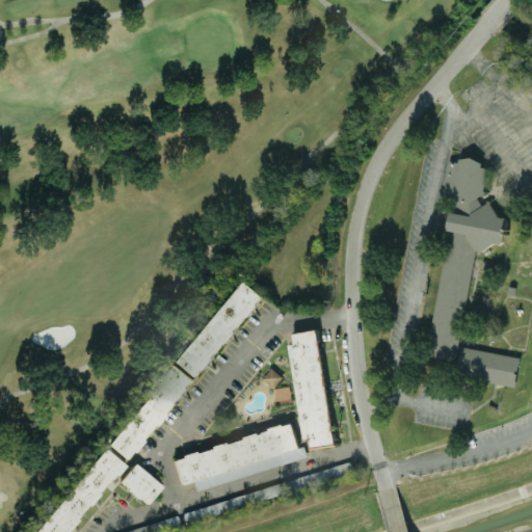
[(433,358),(461,360),(469,251),(478,253),(496,242),(504,243),(505,228),(504,225),(504,216),(499,216),(489,201),(482,204),(478,196),(485,192),(487,167),(484,166),(479,159),(462,157),(457,161),(447,160),(446,185),(447,187),(447,192),(450,198),(448,231),(443,220),(433,358)]
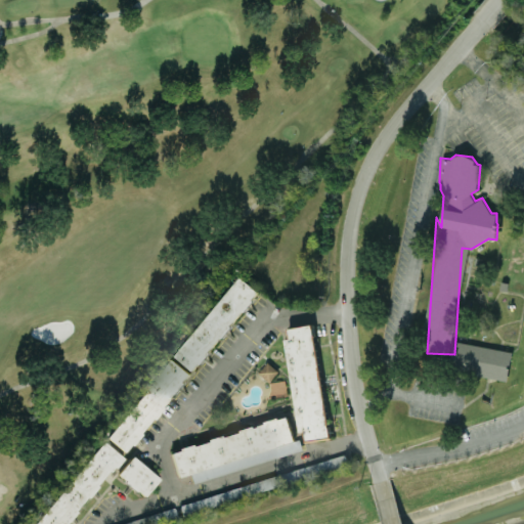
[(176,354),(193,368),(258,292),(241,277),(176,354)]
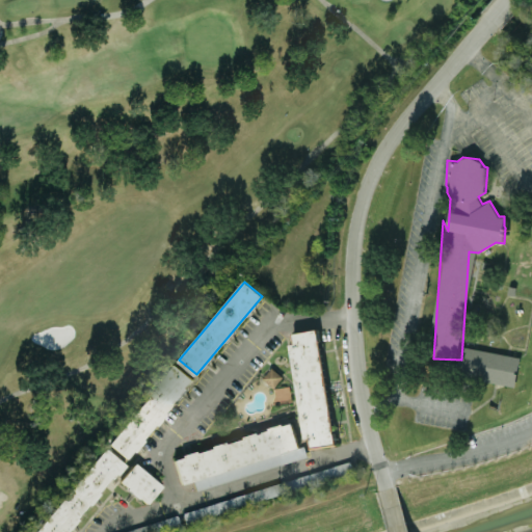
[(507,293),(508,285),(515,287),(513,294),(507,293)]
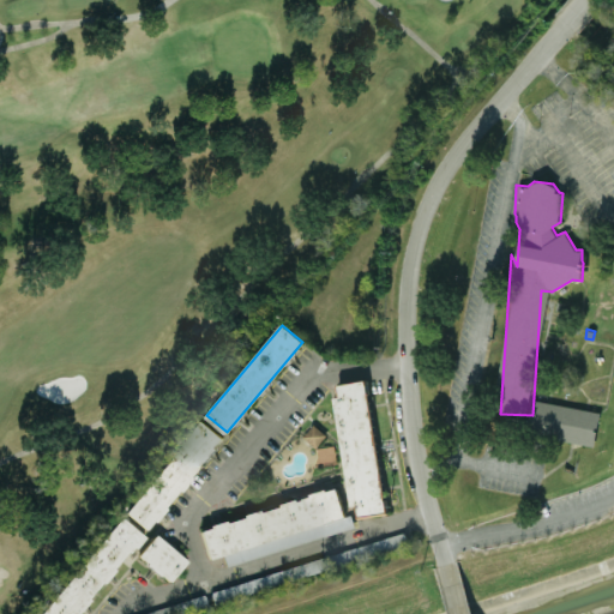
[(349,506),(356,505),(357,517),(385,513),(368,380),(337,384),(338,395),(335,396),(349,506)]
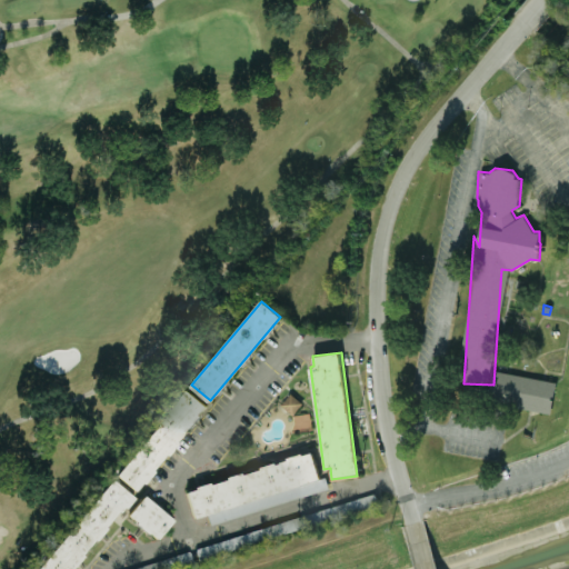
[(493,370),(556,381),(550,411),(488,399),(493,370)]
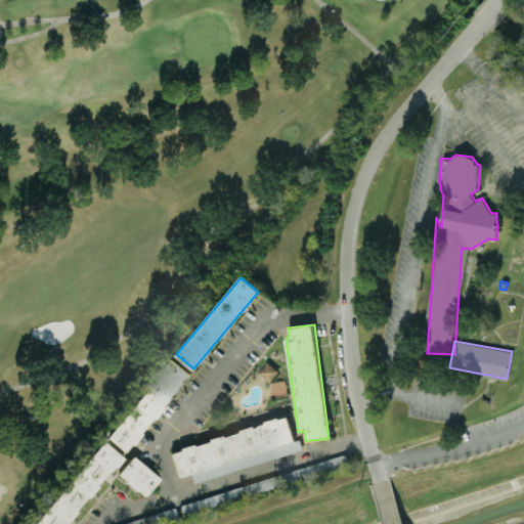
[(173,359),(189,374),(127,451),(107,436),(173,359)]
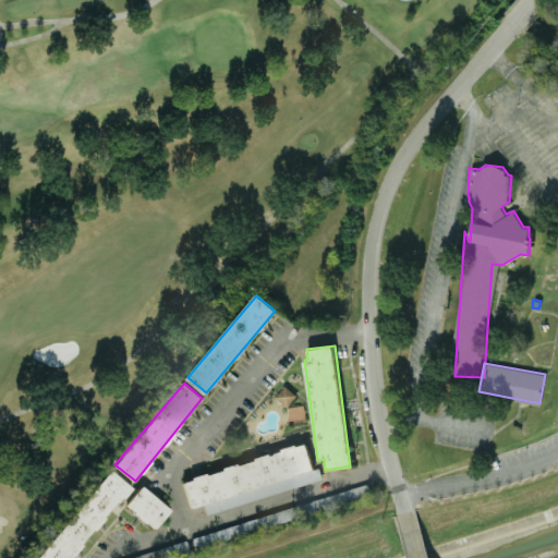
[(275,397),(287,405),(295,395),(283,386),(275,397)]
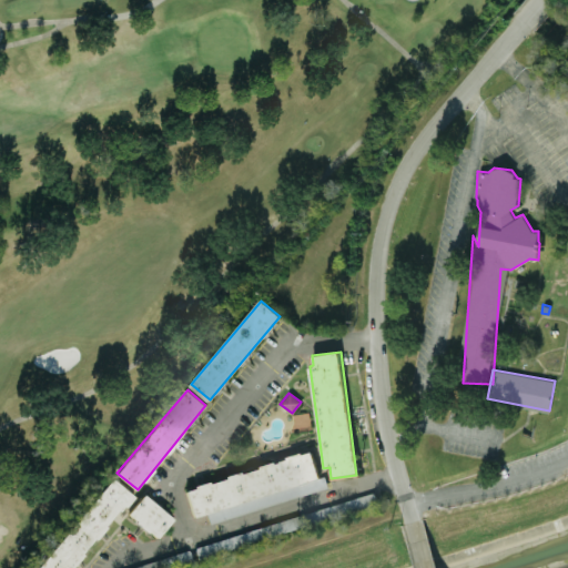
[(185,487),(193,517),(206,514),(210,523),(227,517),(224,508),(233,506),(235,514),(320,492),(316,479),(320,478),(313,453),(185,487)]
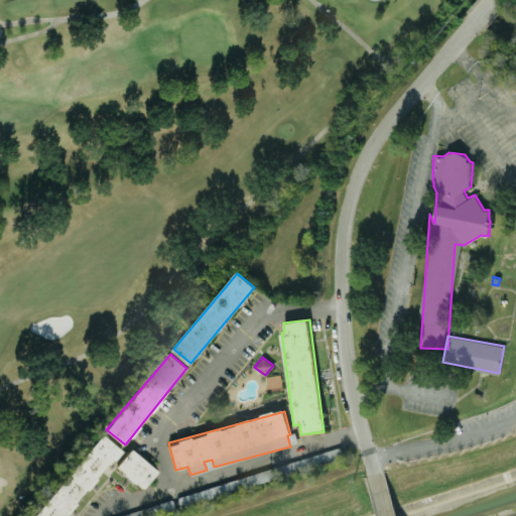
[(31,515),(102,434),(122,452),(67,515),(31,515)]
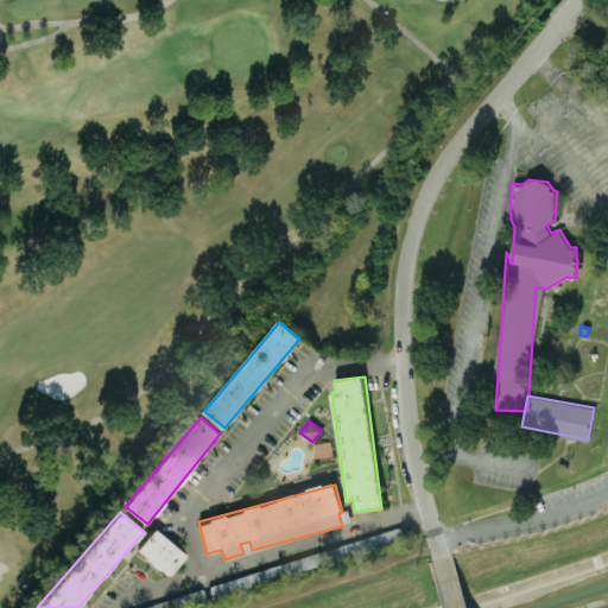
[(137,551),(168,577),(185,555),(154,530),(137,551)]
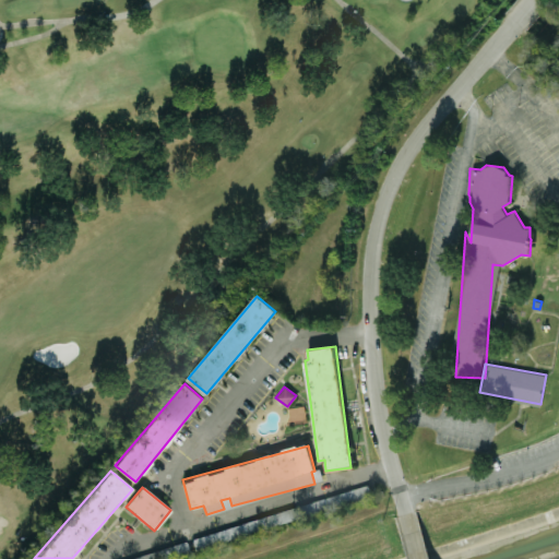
[(191,535),(194,547),(372,499),(369,487),(191,535)]
